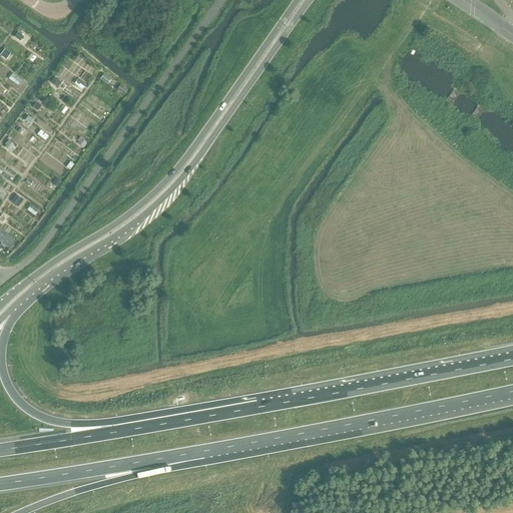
[(17,32),(13,37),(18,41),(23,36),(17,32)]
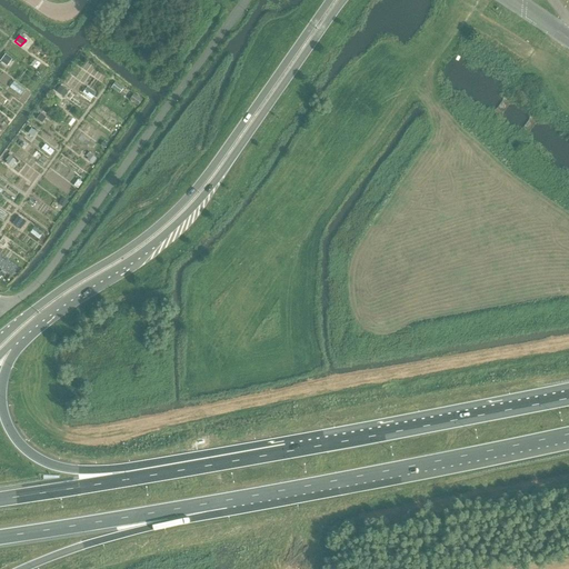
[(5,55),(0,61),(6,66),(10,59),(5,55)]
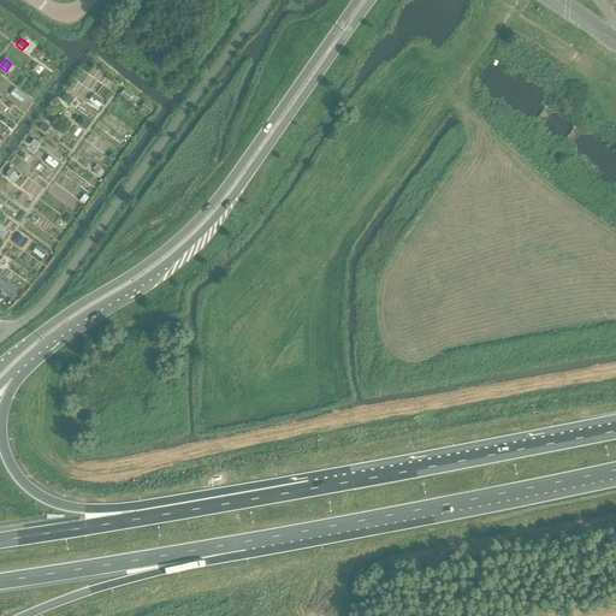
[(65,93),(60,100),(69,106),(73,99),(65,93)]
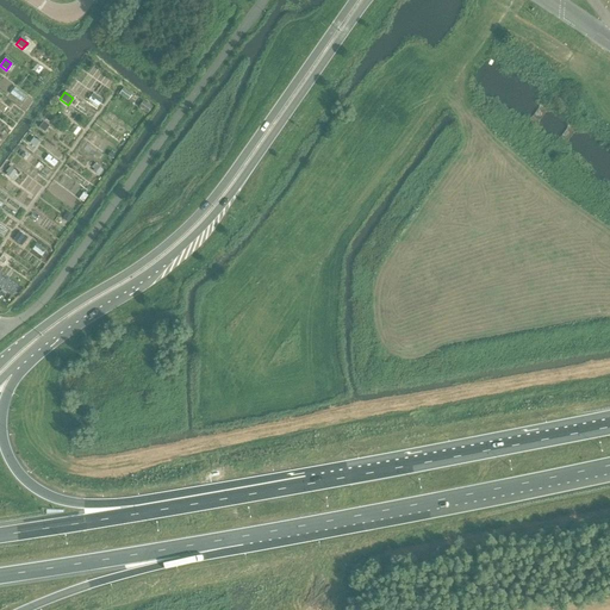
[(148,114),(151,109),(143,101),(139,107),(148,114)]
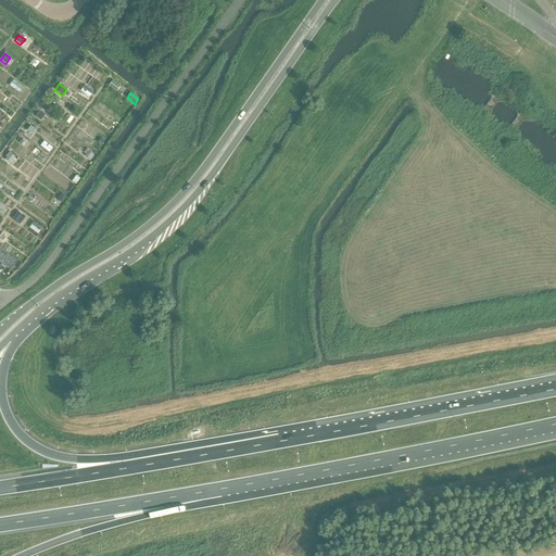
[(41,121),(45,115),(39,111),(35,117),(41,121)]
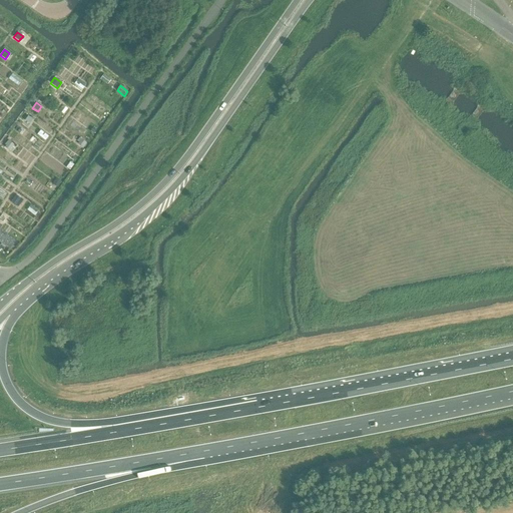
[(41,130),(37,135),(45,141),(48,136),(41,130)]
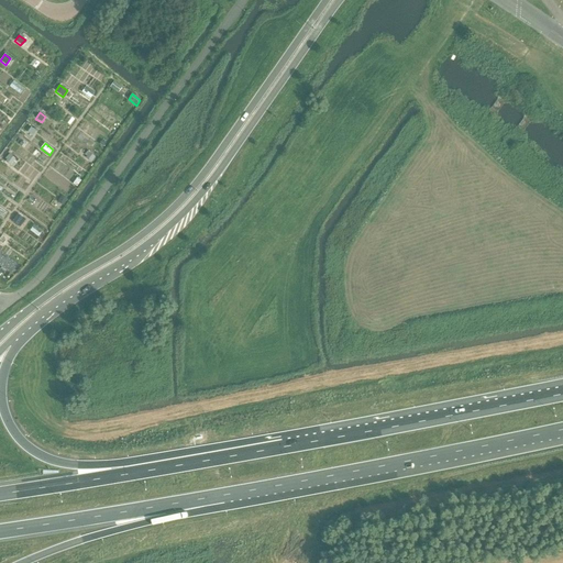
[(87,156),(86,158),(91,163),(96,157),(87,152),(85,155),(87,156)]
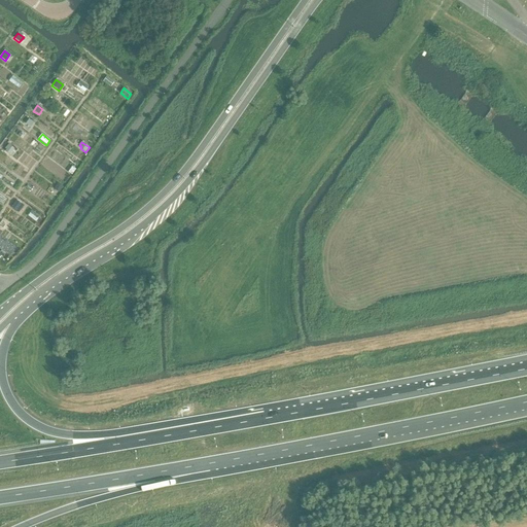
[(5,151),(9,154),(14,149),(8,144),(5,148),(6,149),(5,151)]
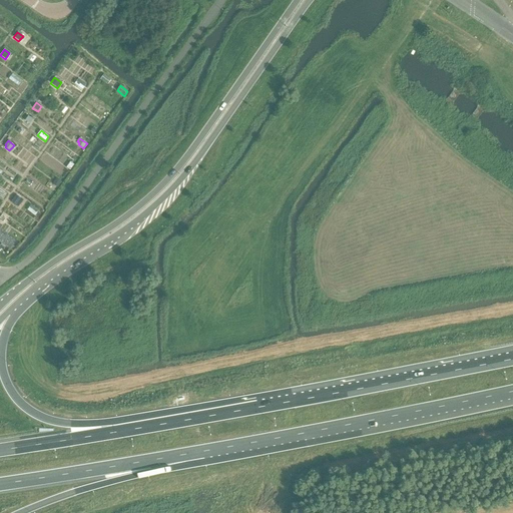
[(70,162),(66,167),(70,170),(74,165),(70,162)]
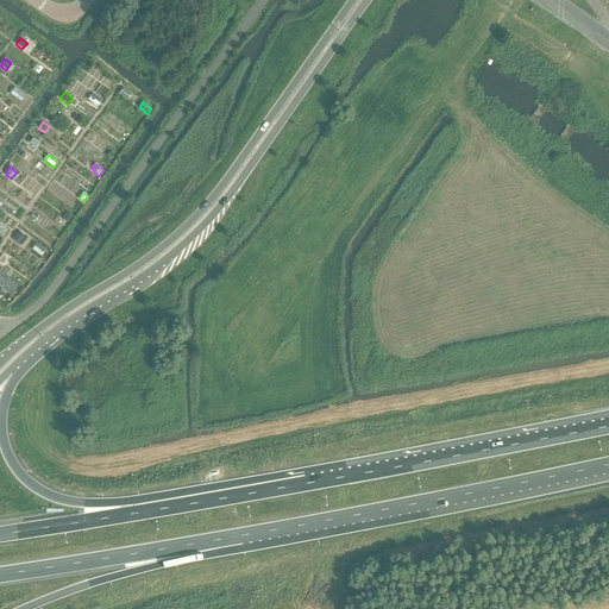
[(67,213),(62,220),(68,224),(73,217),(67,213)]
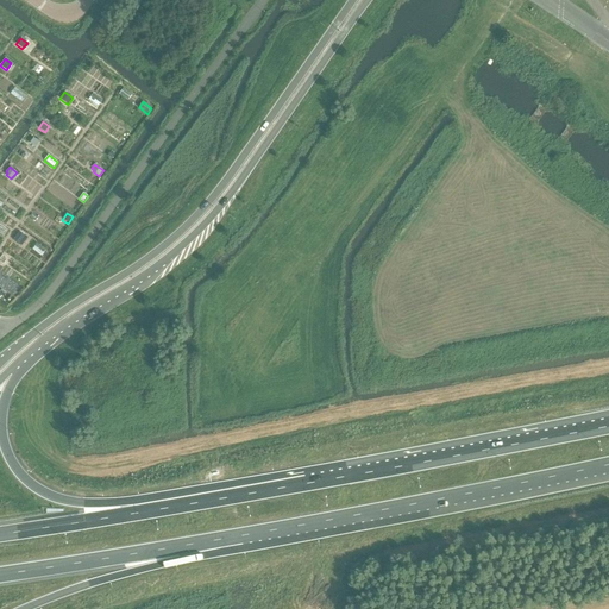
[(19,232),(13,240),(19,245),(25,237),(19,232)]
